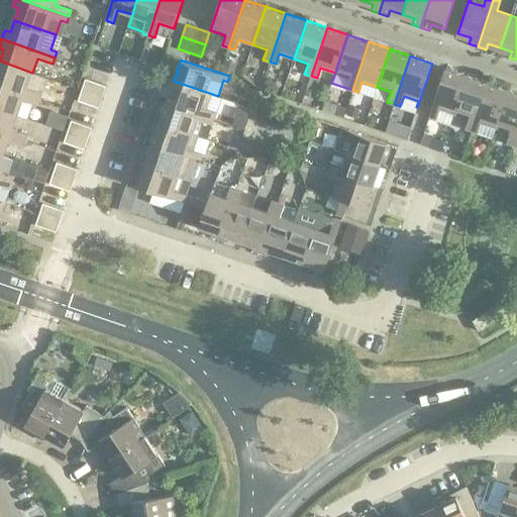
[(32,73),(0,61),(0,84),(40,99),(42,92),(27,87),(32,73)]
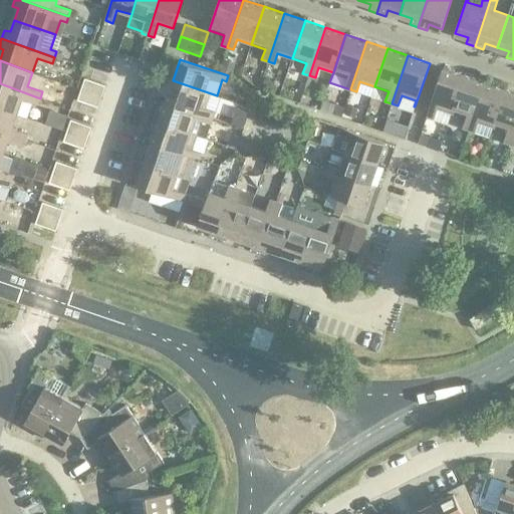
[(465,75),(443,68),(427,115),(434,118),(438,108),(452,112),(465,75)]
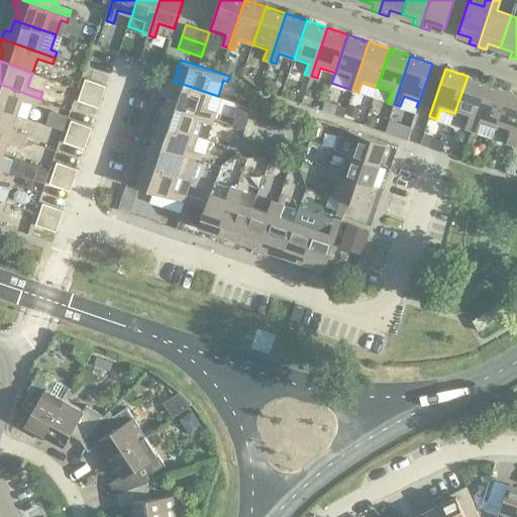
[(488,83),(468,76),(454,113),(469,118),(466,129),(472,131),(488,83)]
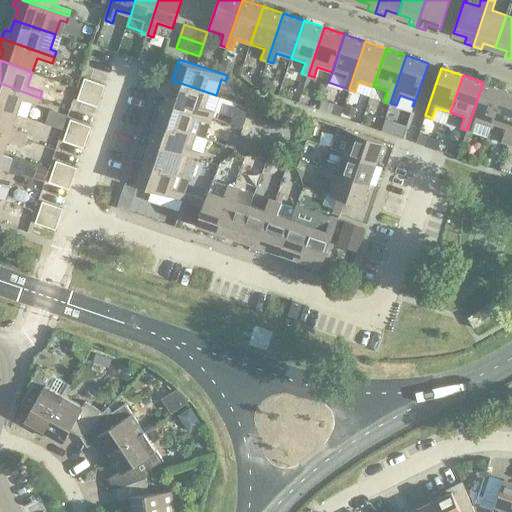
[(105,84),(85,78),(81,88),(101,95),(105,84)]
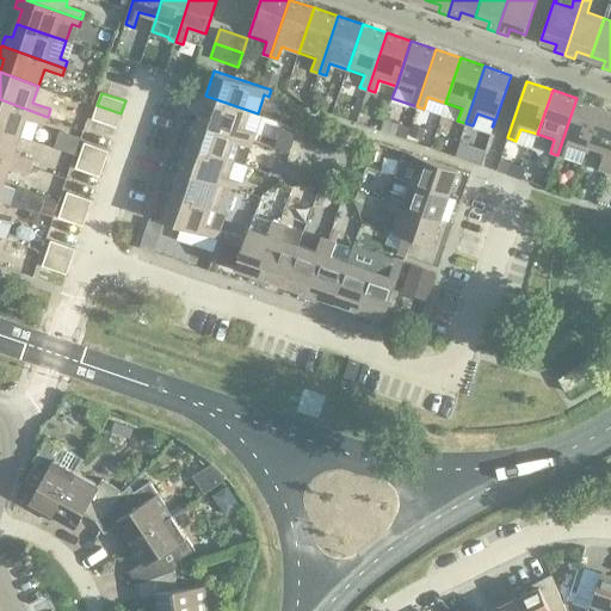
[(251,111),(205,96),(197,121),(254,140),(257,131),(245,128),(251,111)]
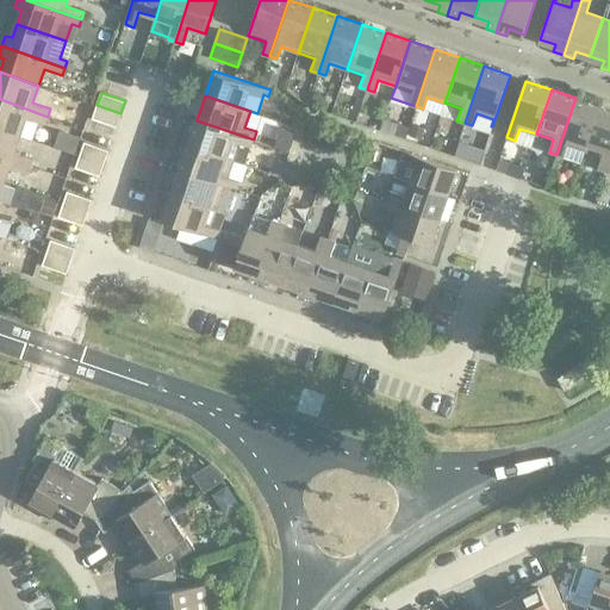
[(599,106),(576,98),(556,155),(580,163),(585,151),(599,106)]
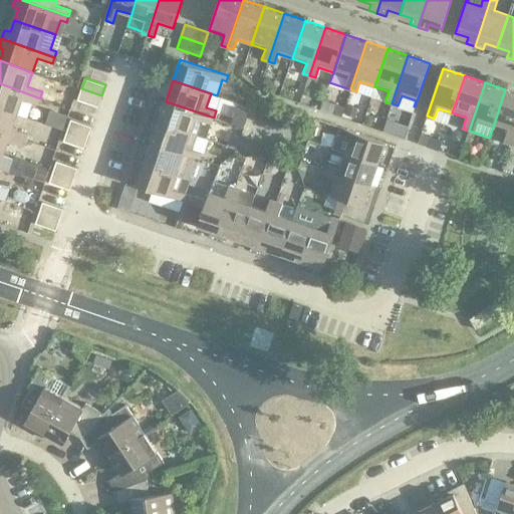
[(40,98),(0,83),(0,107),(18,113),(23,99),(38,104),(40,98)]
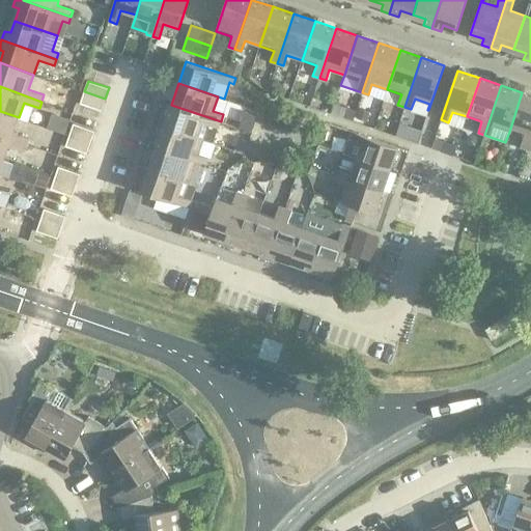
[(105,99),(84,91),(80,103),(101,110),(105,99)]
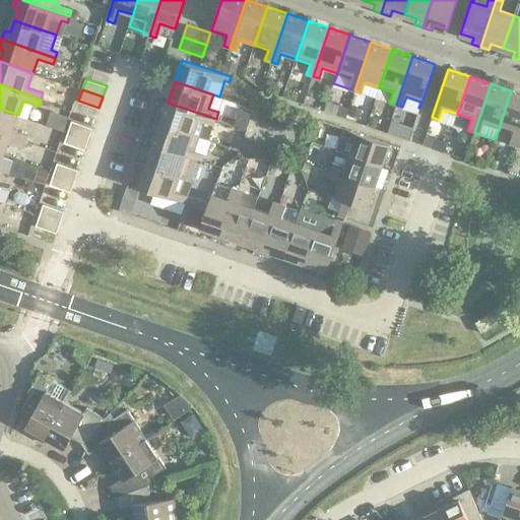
[(519,133),(519,93),(511,90),(499,129),(513,133),(510,143),(516,146),(519,133)]
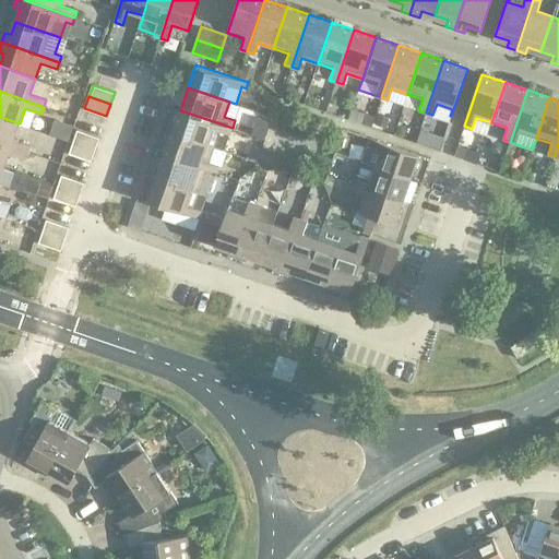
[(233,128),(180,110),(173,132),(214,146),(219,131),(229,134),(233,128)]
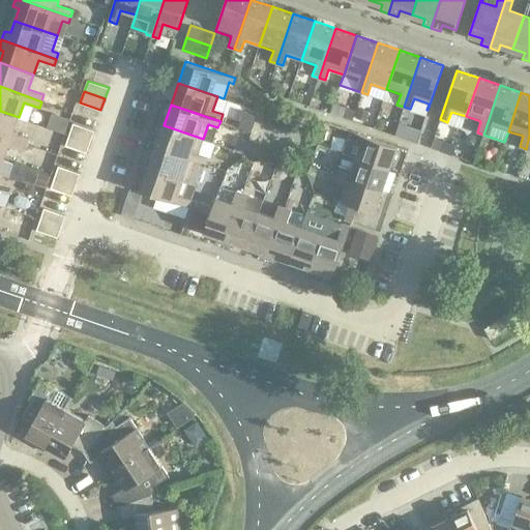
[(355,109),(345,106),(342,116),(352,119),(355,109)]
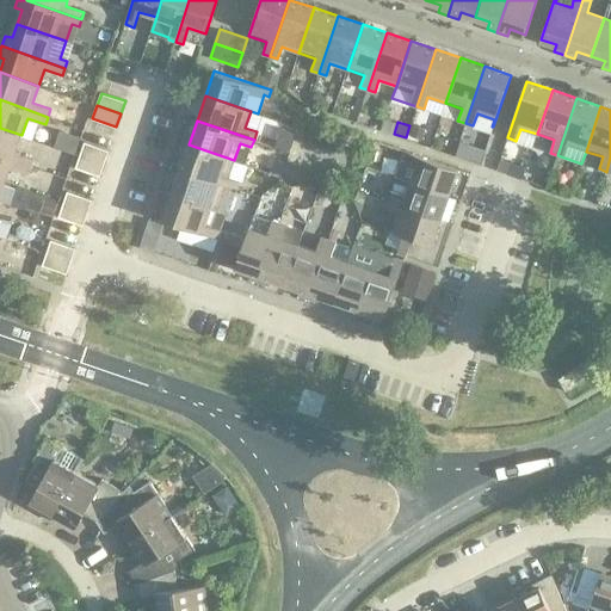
[(408,136),(423,141),(426,131),(412,127),(408,136)]
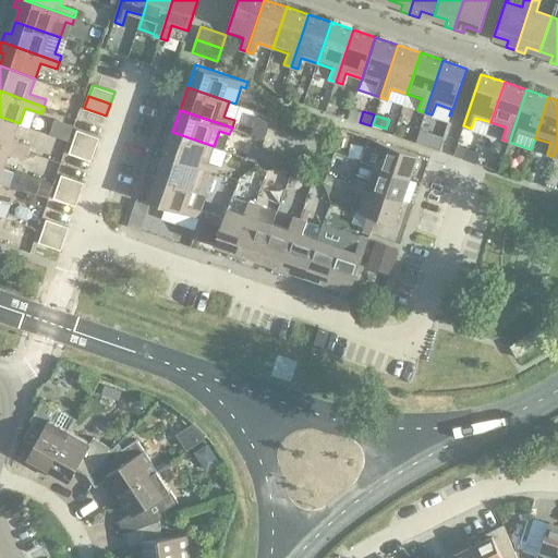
[(20,123),(0,117),(0,142),(28,152),(31,145),(14,140),(20,123)]
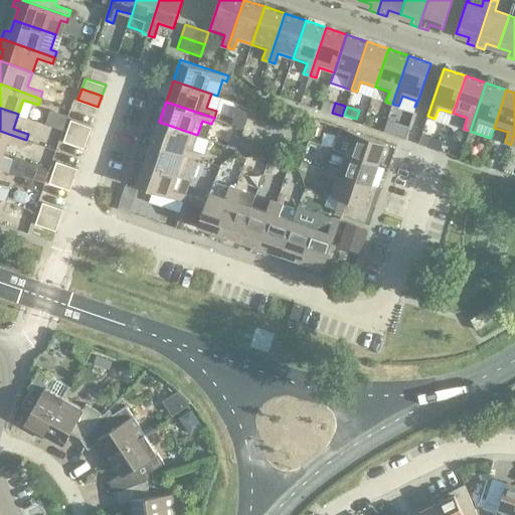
[(236,108),(231,124),(244,128),(249,113),(236,108)]
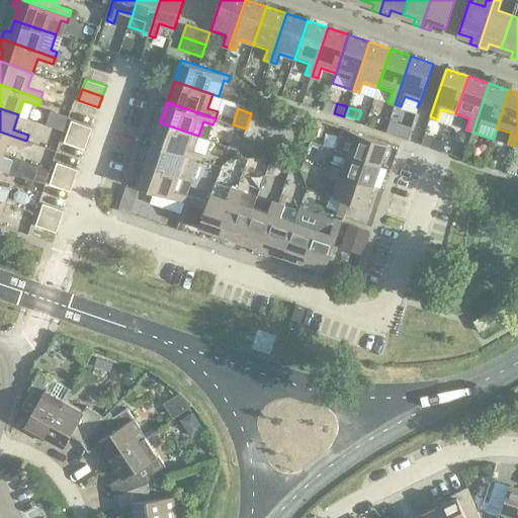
[(397,135),(402,122),(391,118),(385,131),(397,135)]
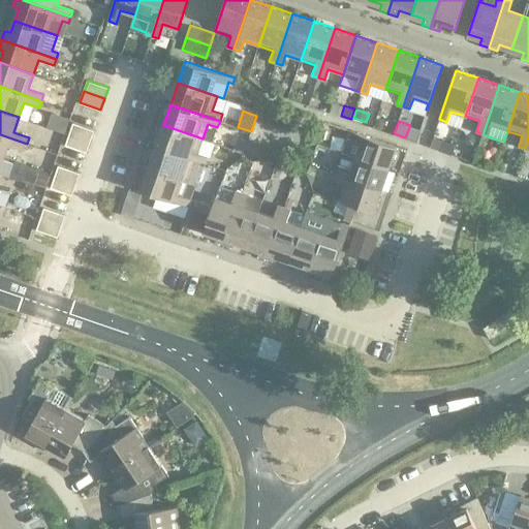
[(94,130),(73,123),(69,134),(90,141),(94,130)]
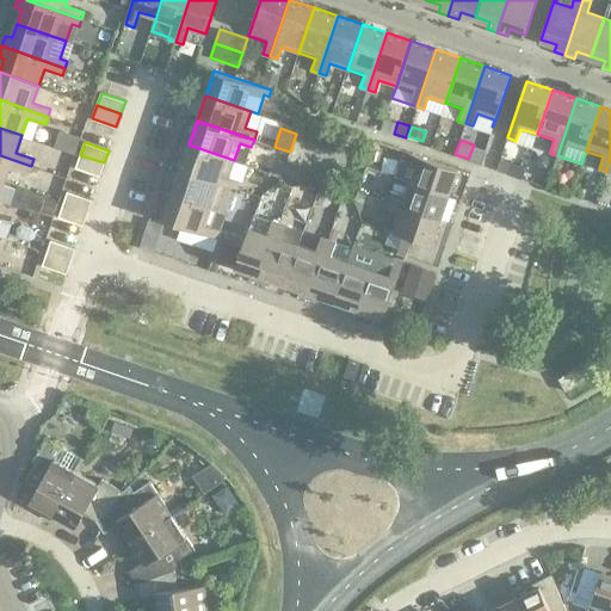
[(234,160),(189,144),(180,170),(234,187),(238,189),(240,181),(228,177),(234,160)]
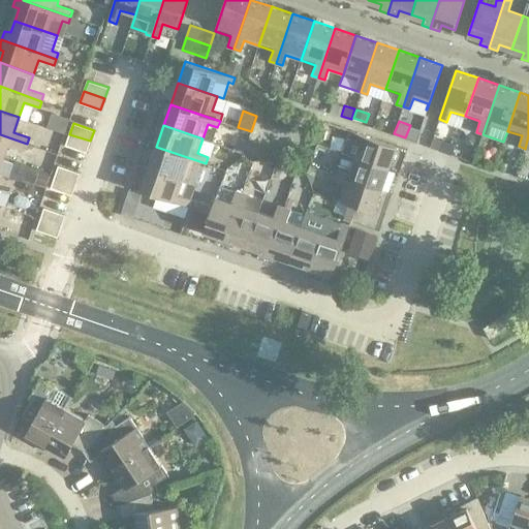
[(396,147),(349,130),(347,138),(361,143),(355,157),(389,168),(396,147)]
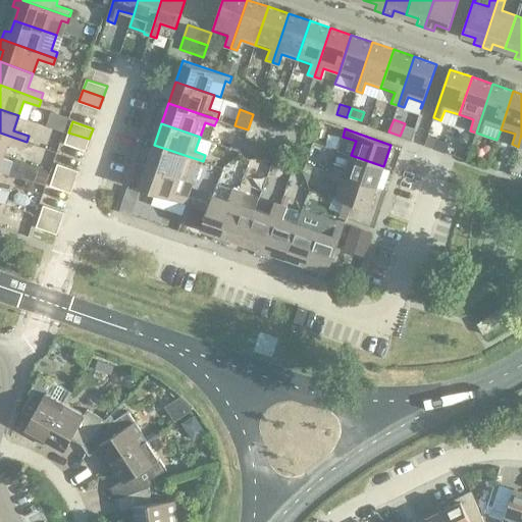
[(27,142),(0,133),(0,156),(4,157),(9,143),(24,149),(27,142)]
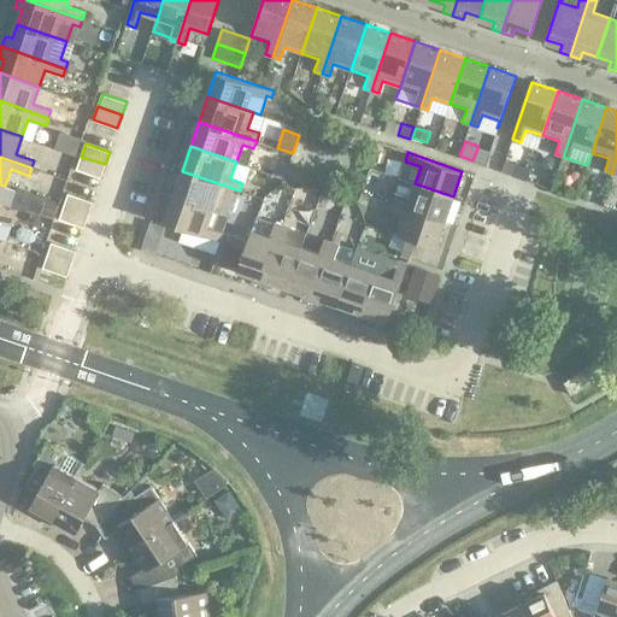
[(105,164),(81,157),(76,169),(101,177),(105,164)]
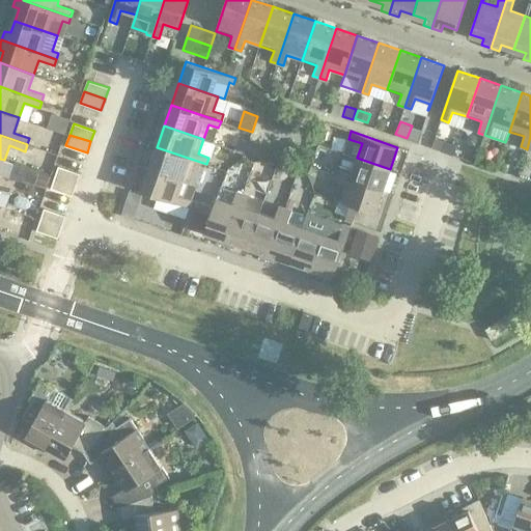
[(244,152),(249,139),(239,136),(234,149),(244,152)]
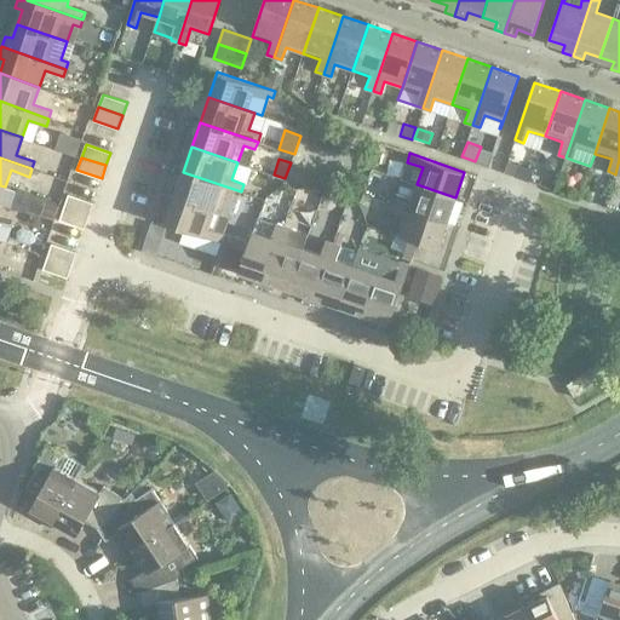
[(515,176),(520,164),(509,160),(505,172),(515,176)]
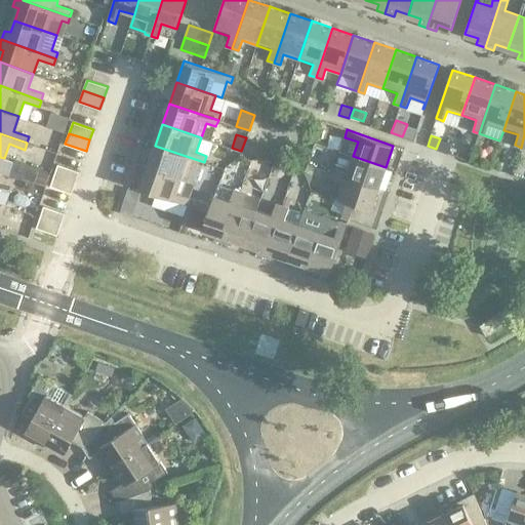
[(201,161),(155,146),(148,167),(194,183),(201,161)]
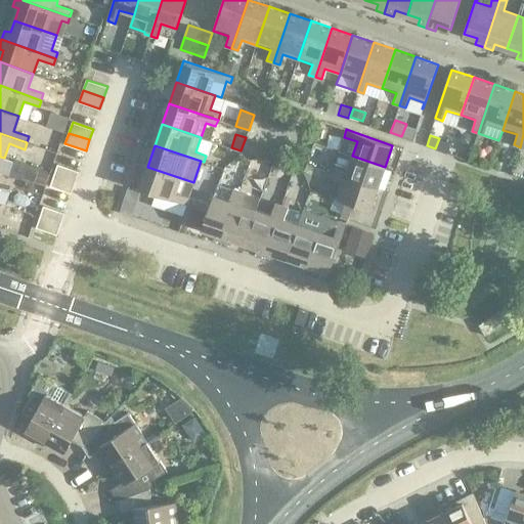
[(339,151),(334,166),(332,172),(378,188),(385,167),(352,156),(339,151)]
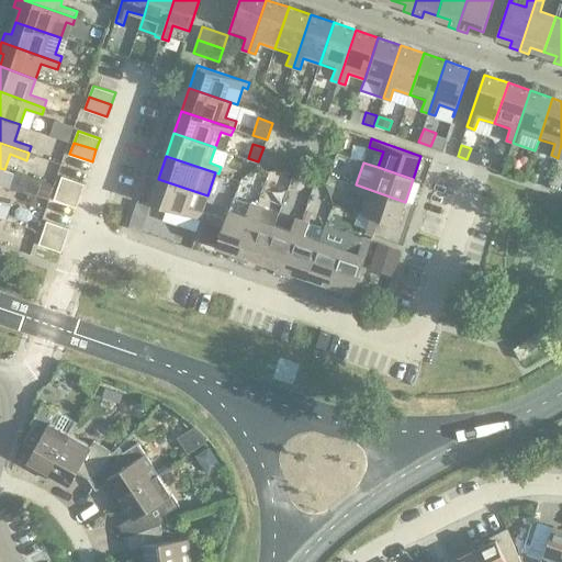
[(0,181),(4,169),(0,168),(0,192),(13,198),(15,191),(0,184),(0,181)]
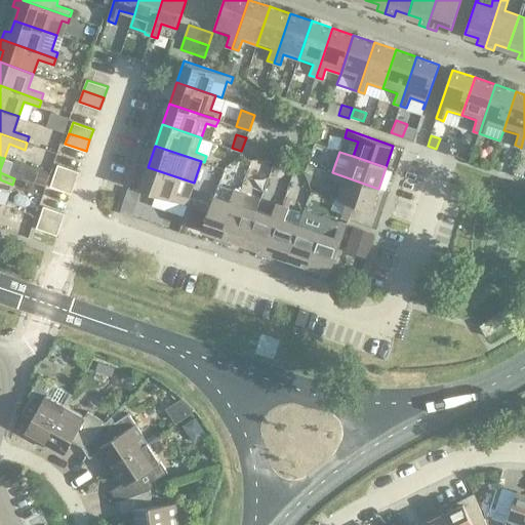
[(79,171),(58,164),(54,175),(75,183),(79,171)]
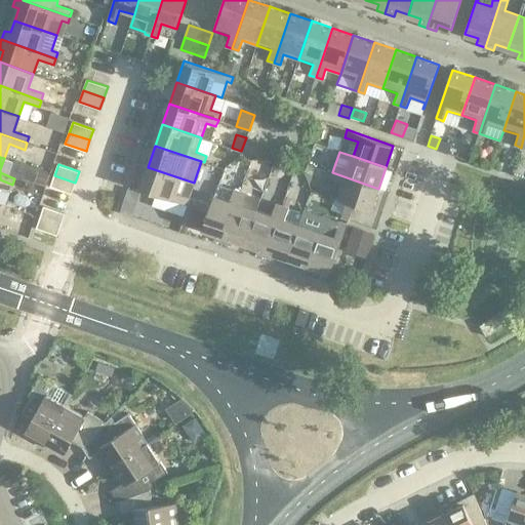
[(194,183),(148,167),(140,189),(189,205),(192,197),(190,197),(194,183)]
